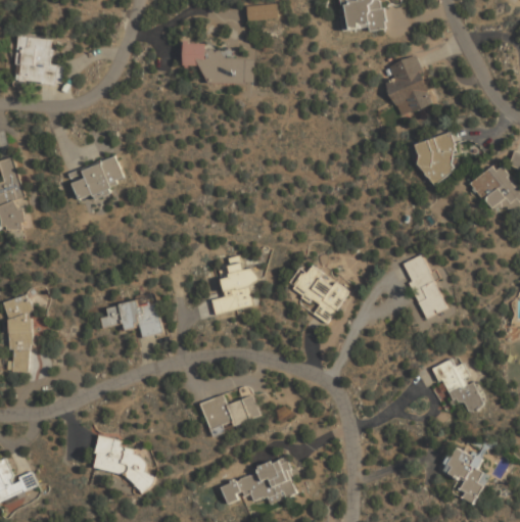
[(383,27),(381,0),(340,0),(343,31),(383,27)]
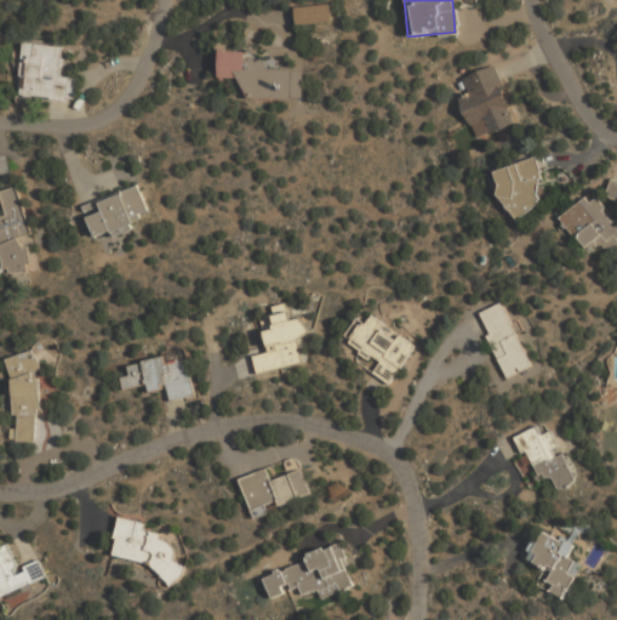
[(290,26),(327,24),(326,6),(290,7),(290,26)]
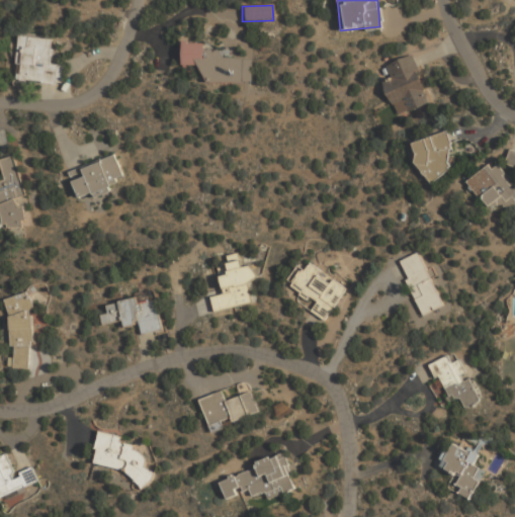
[(49,64),(52,39),(16,36),(12,80),(61,85),(63,65),(49,64)]
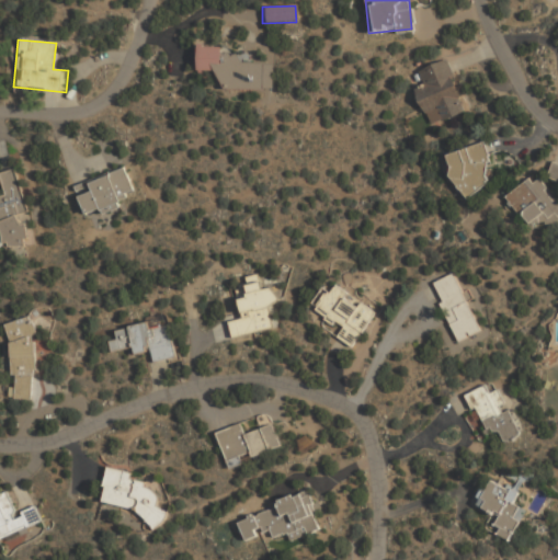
[(272,86),(272,64),(236,64),(237,54),(219,54),(219,46),(195,46),(194,84),(272,86)]
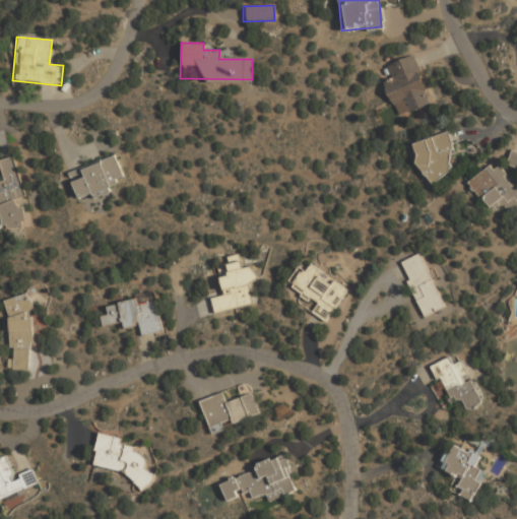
[(414,55),(386,63),(390,79),(384,81),(394,115),(429,105),(414,55)]
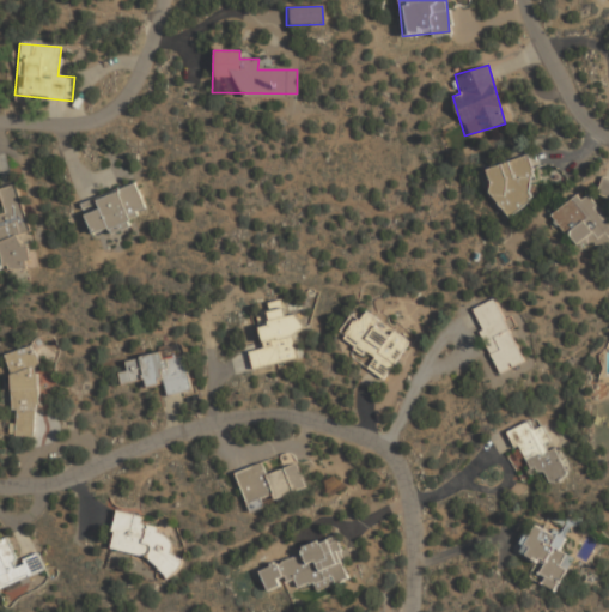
[(499,216),(537,204),(523,156),(485,168),(499,216)]
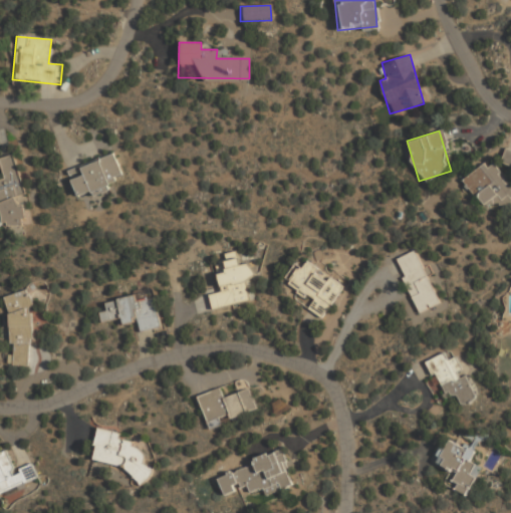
[(498,161),(510,167),(510,150),(504,148),(498,161)]
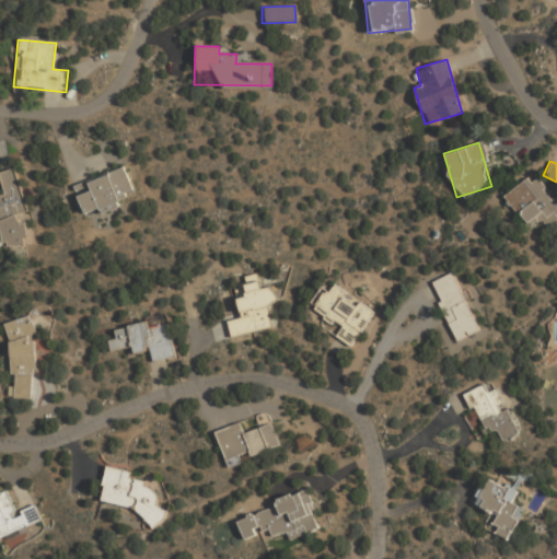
[(0,232),(4,248),(26,244),(19,212),(24,211),(14,169),(0,172),(0,181),(3,195),(0,196),(0,232)]
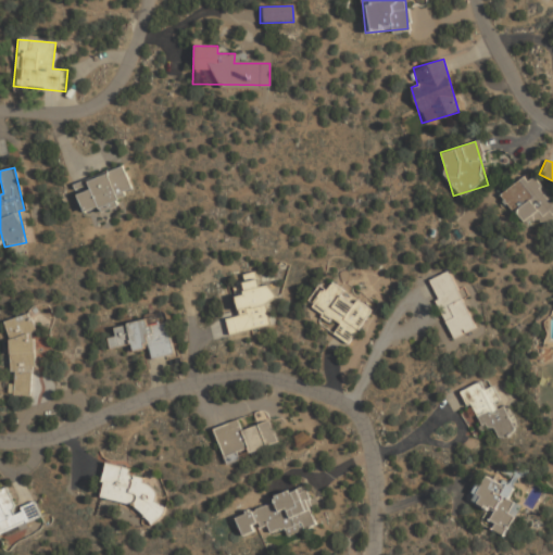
[(122,167),(74,184),(84,213),(132,197),(122,167)]
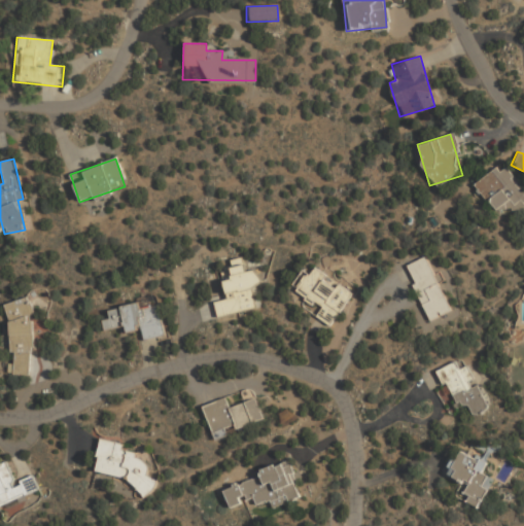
[(495,213),(505,205),(513,215),(523,207),(523,187),(505,162),(474,183),(495,213)]
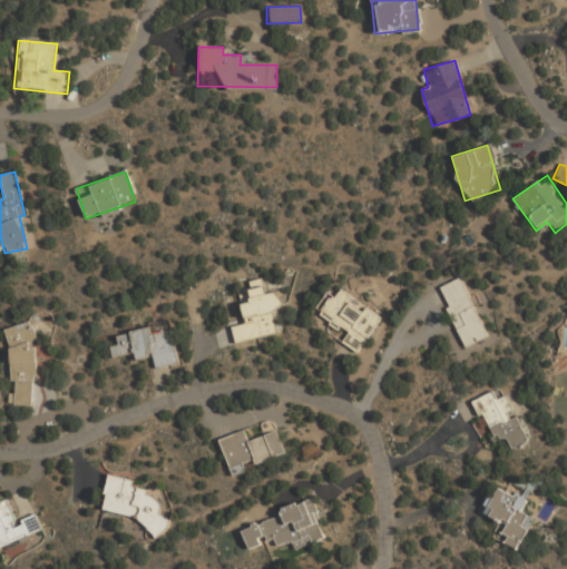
[(463,345),(485,336),(460,277),(438,286),(463,345)]
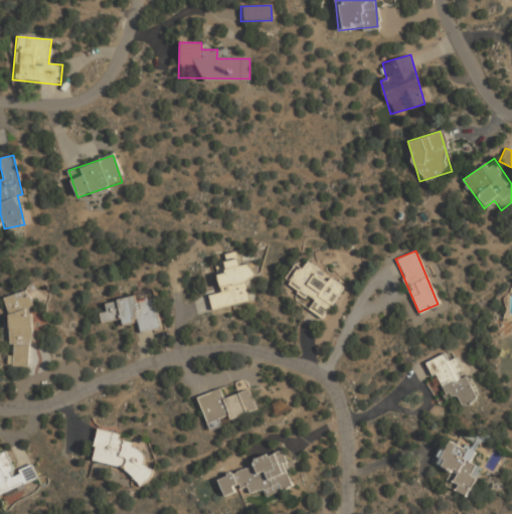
[(248,301),(243,280),(252,278),(249,264),(238,266),(235,251),(224,254),(225,261),(214,264),(220,292),(207,295),(210,309),(248,301)]
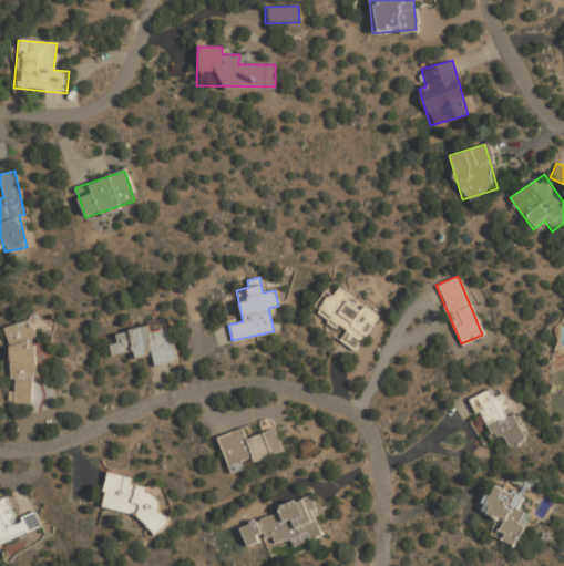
[(377,314),(334,287),(318,314),(345,329),(338,340),(356,350),(377,314)]
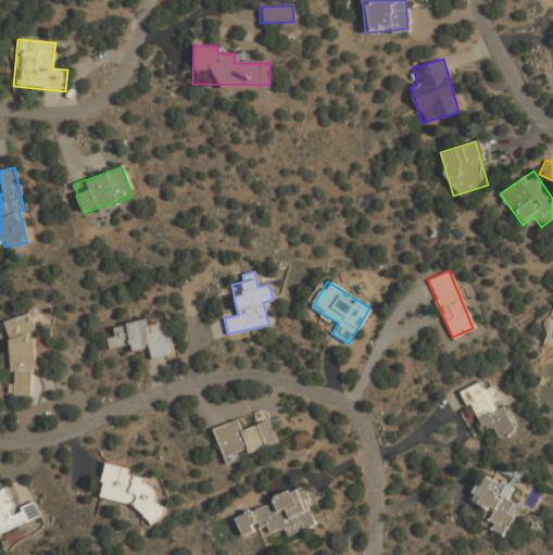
[(4,317),(3,360),(11,360),(10,395),(30,395),(33,317),(4,317)]
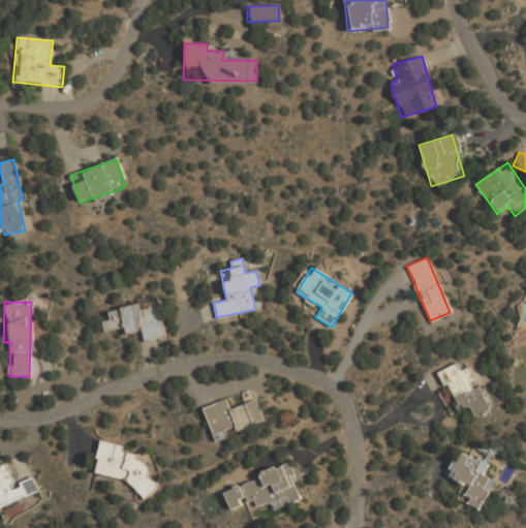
[(158,305),(148,307),(148,302),(106,309),(109,319),(101,321),(102,331),(124,327),(124,333),(138,331),(141,341),(163,337),(158,305)]
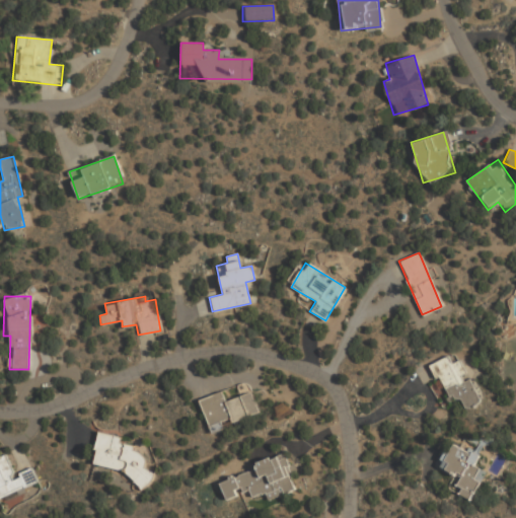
[(431,363),(446,403),(458,398),(463,410),(478,403),(461,358),(451,362),(448,356),(431,363)]
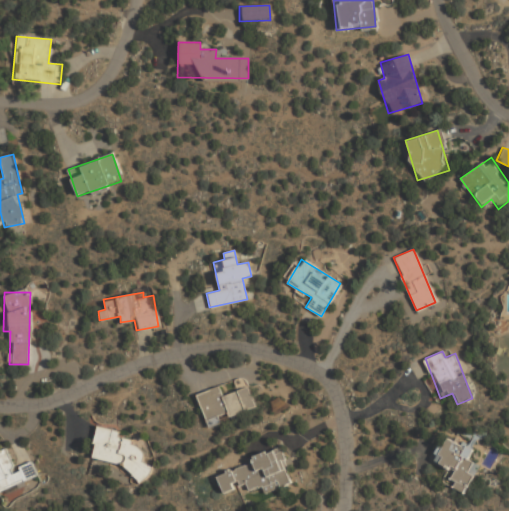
[(247,387),(220,396),(217,387),(195,394),(206,425),(255,409),(247,387)]
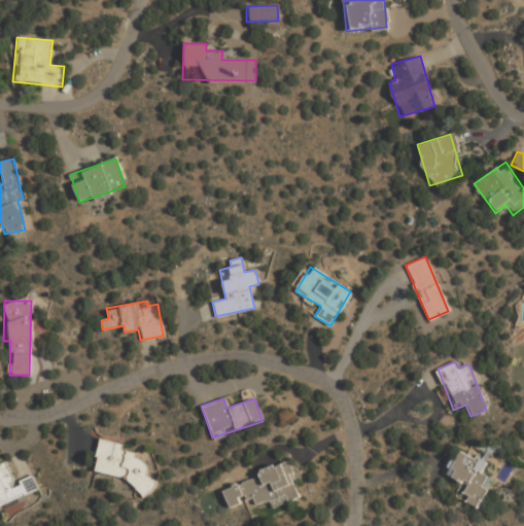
[(94,479),(150,486),(151,480),(144,479),(147,457),(119,453),(120,443),(99,440),(94,479)]
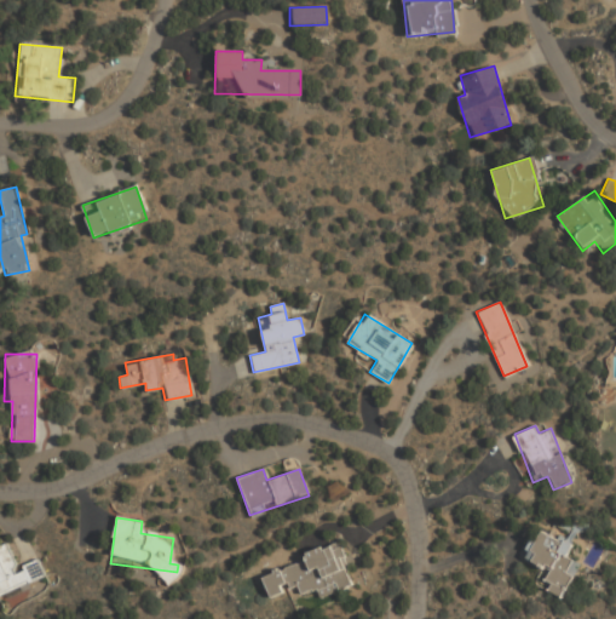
[(576,562),(565,557),(571,544),(536,529),(524,559),(548,569),(541,588),(563,596),(576,562)]
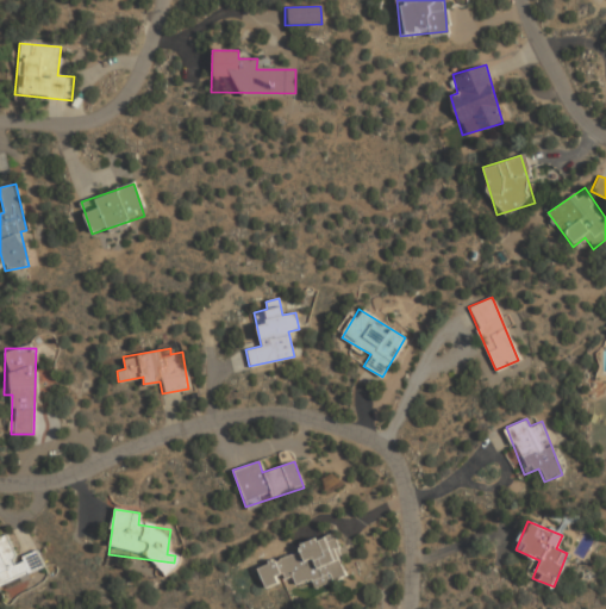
[(255,563),(263,586),(292,577),(294,585),(311,579),(313,588),(344,577),(337,557),(343,554),(336,534),(255,563)]
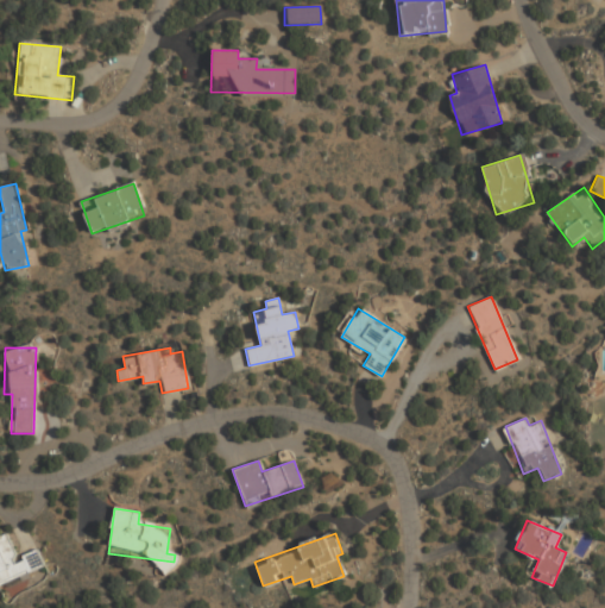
[(14,559),(5,534),(0,536),(0,583),(42,569),(36,552),(14,559)]
